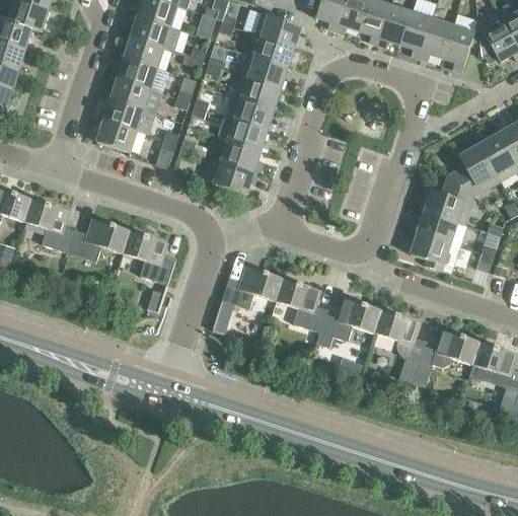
[(15,0),(9,18),(9,19),(32,27),(42,30),(49,9),(22,0),(15,0)]
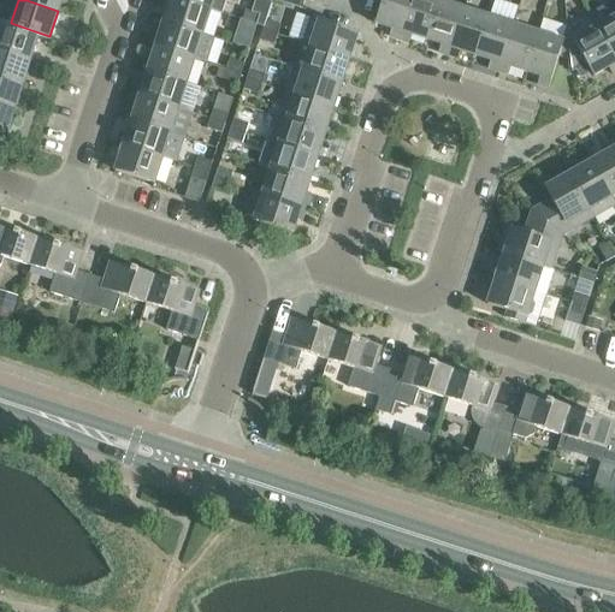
[(58,11),(61,0),(27,0),(58,11)]
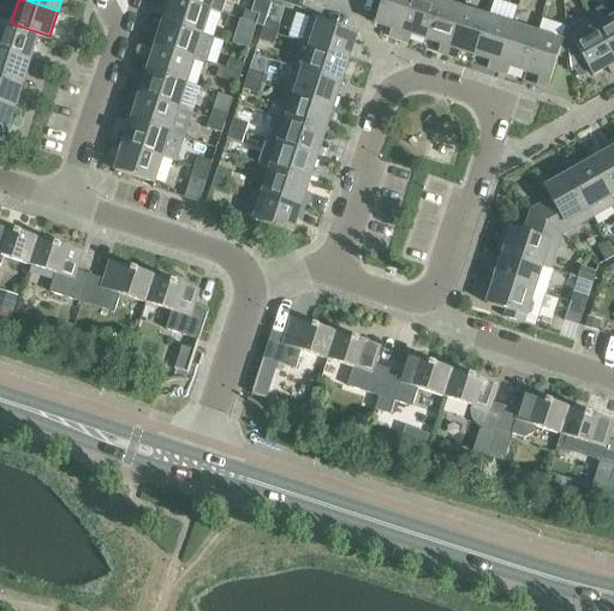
[(170,0),(164,18),(203,31),(210,6),(191,0),(170,0)]
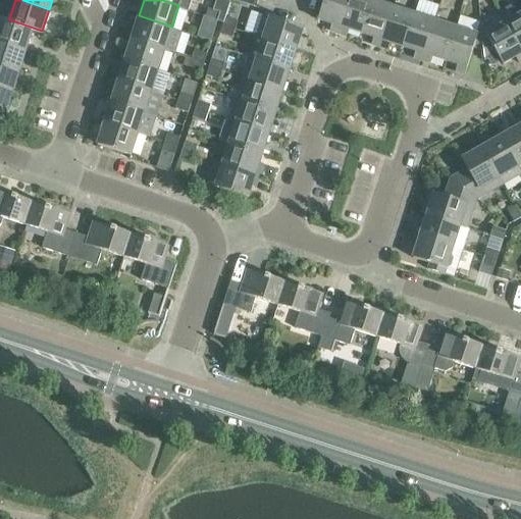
[(323,0),(318,17),(332,21),(330,29),(339,32),(348,0),(323,0)]
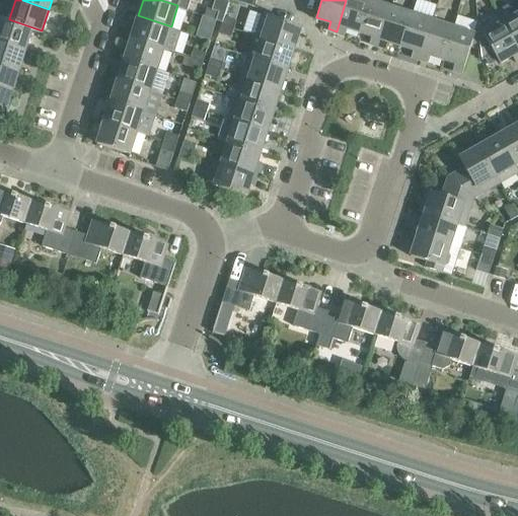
[(346,0),(337,31),(345,33),(347,26),(359,30),(369,0),(346,0)]
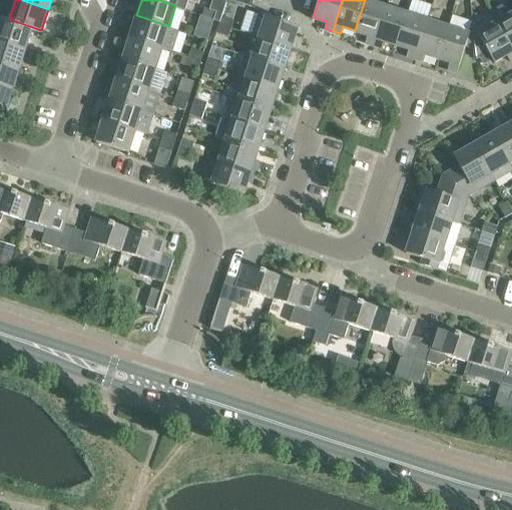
[(374,44),(387,5),(372,0),(365,0),(355,30),(368,34),(366,41),(374,44)]
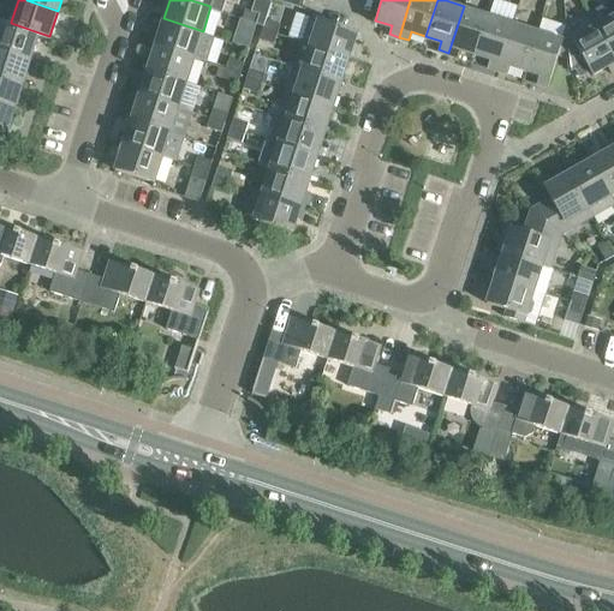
[(590,12),(596,24),(613,53),(613,13),(609,16),(603,5),(590,12)]
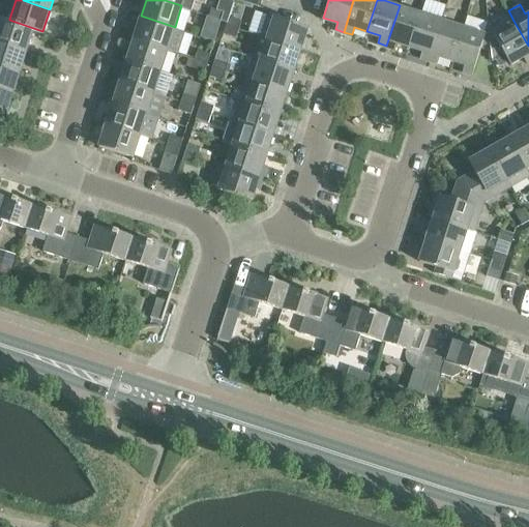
[(397,41),(410,46),(420,11),(400,5),(386,46),(394,49),(397,41)]
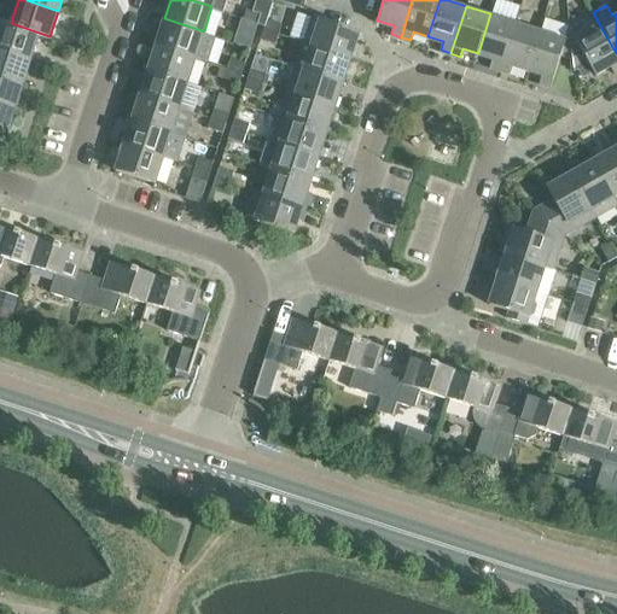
[(258,22),(262,12),(248,7),(244,17),(258,22)]
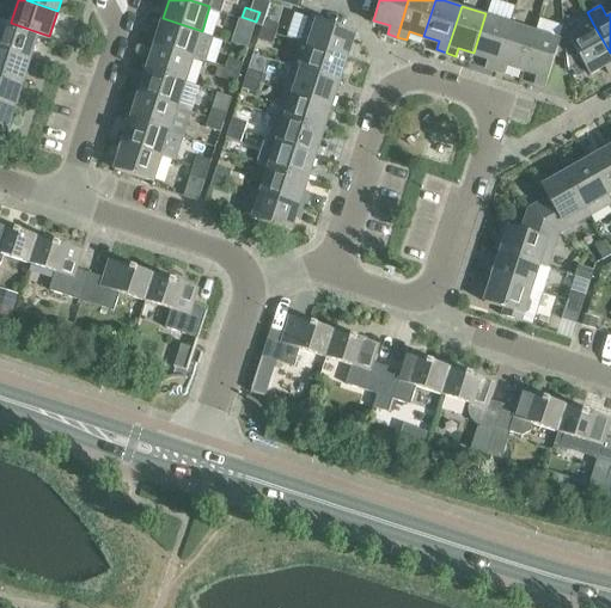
[(486,13),(474,53),(488,57),(486,66),(495,68),(511,22),(486,13)]
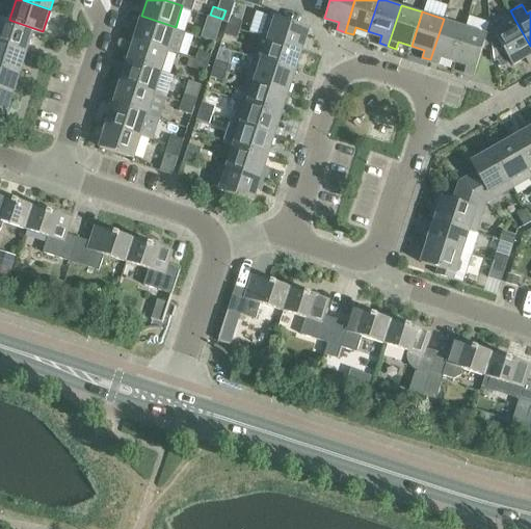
[(261,34),(268,36),(302,48),(310,25),(268,12),(261,34)]
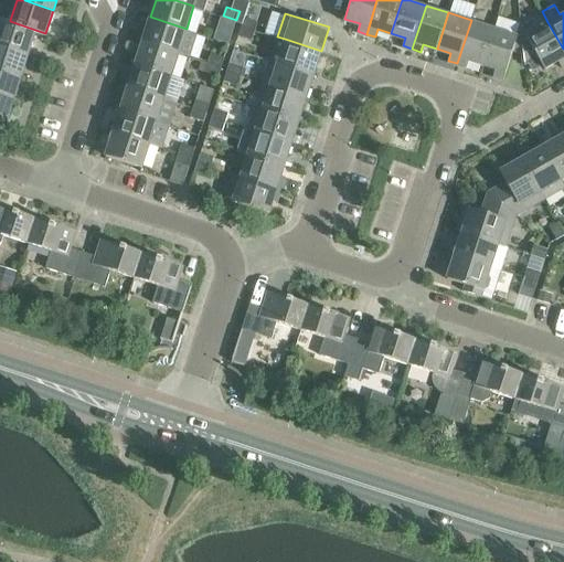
[(233,29),(236,20),(223,16),(220,24),(233,29)]
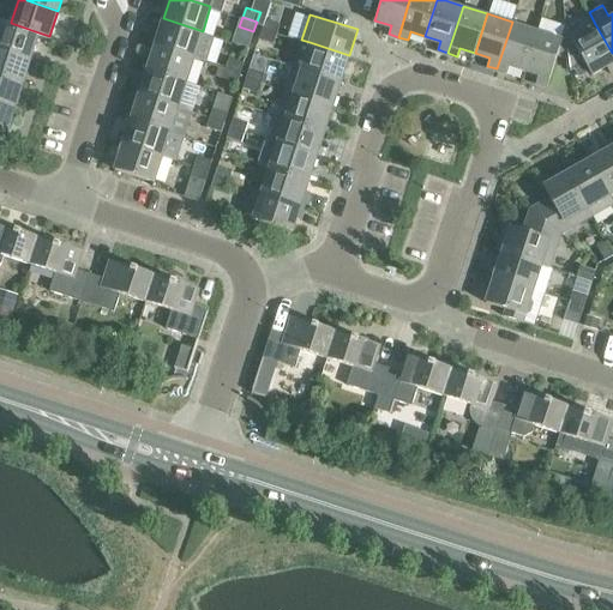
[(263,28),(277,32),(281,22),(280,22),(266,17),(265,17),(263,28)]
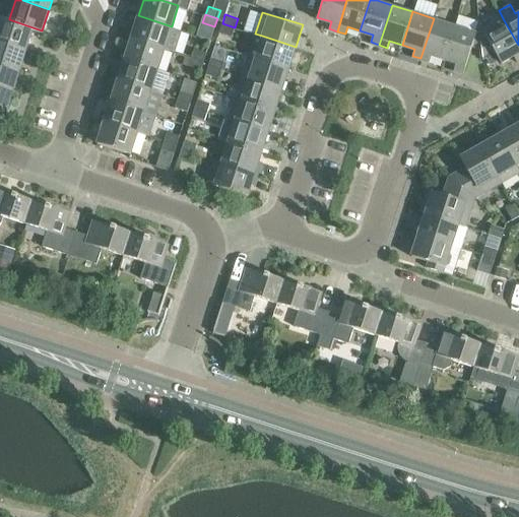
[(9,19),(9,18),(0,15),(0,40),(26,48),(33,27),(9,19)]
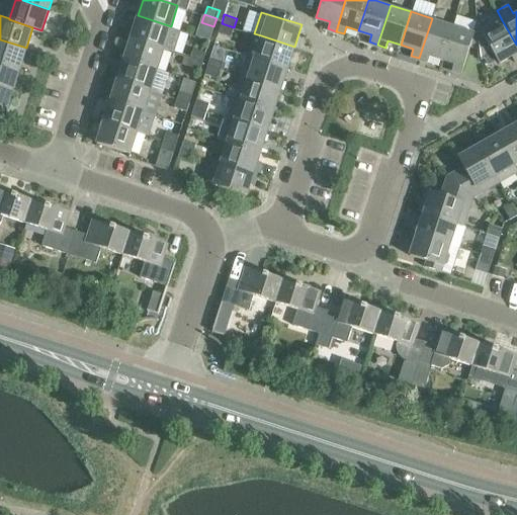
[(180,29),(171,26),(138,15),(132,36),(164,47),(174,50),(180,29)]
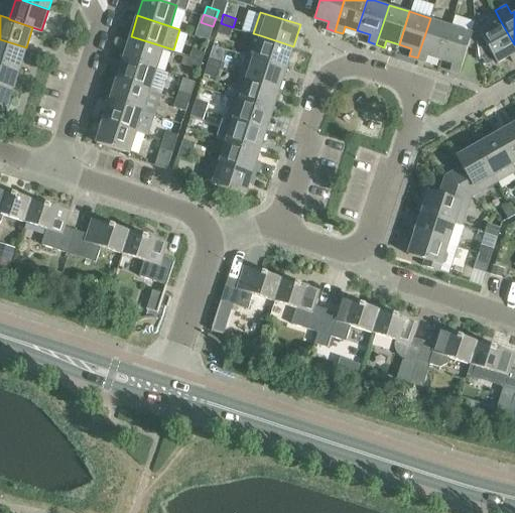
[(427,53),(440,57),(451,25),(430,18),(417,57),(425,60),(427,53)]
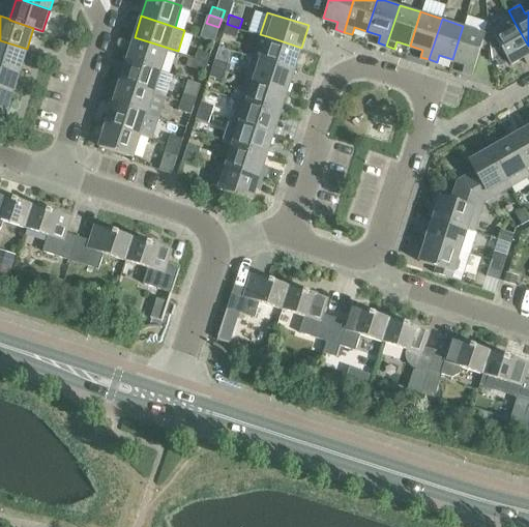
[(528,46),(513,21),(490,34),(491,49),(493,59),(505,52),(511,63),(524,56),(527,62),(528,61),(528,46)]
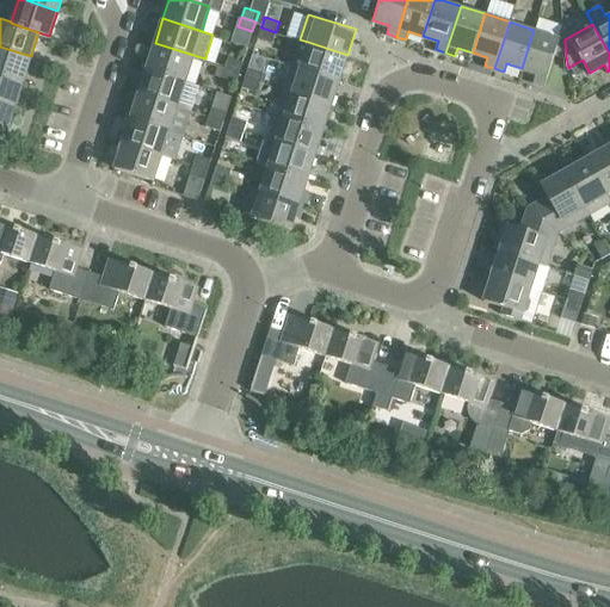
[(272,42),(276,32),(262,28),(258,37),(272,42)]
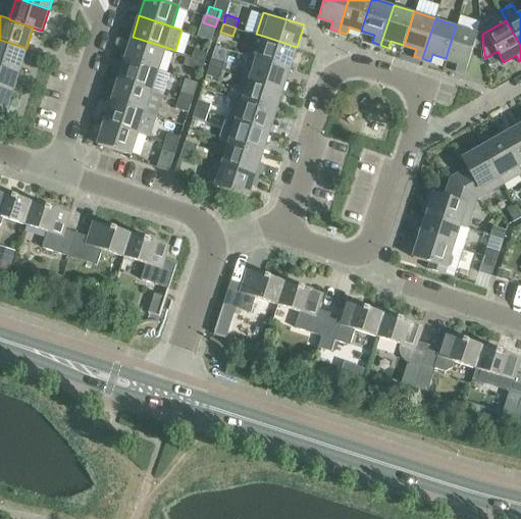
[(458,62),(456,69),(465,72),(474,45),(483,48),(482,34),(456,26),(446,58),(458,62)]
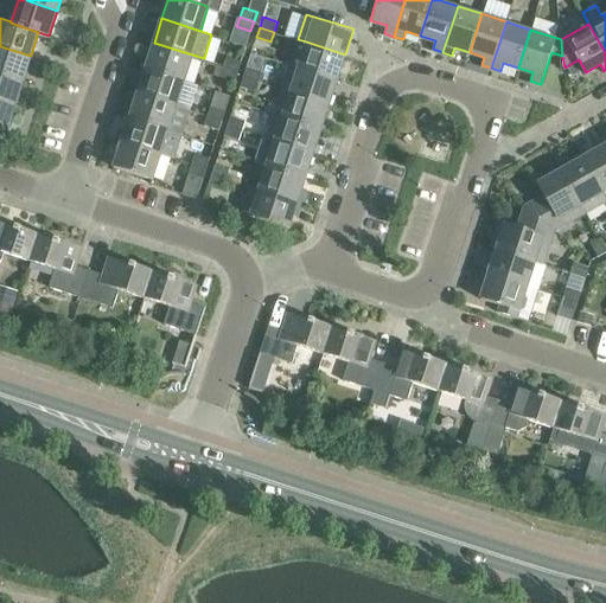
[(291,64),(298,66),(337,78),(345,55),(306,42),(298,39),(291,64)]
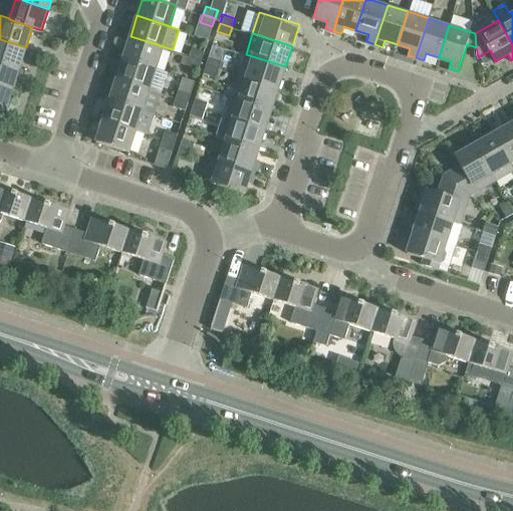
[(131,36),(123,56),(156,67),(163,46),(131,36)]
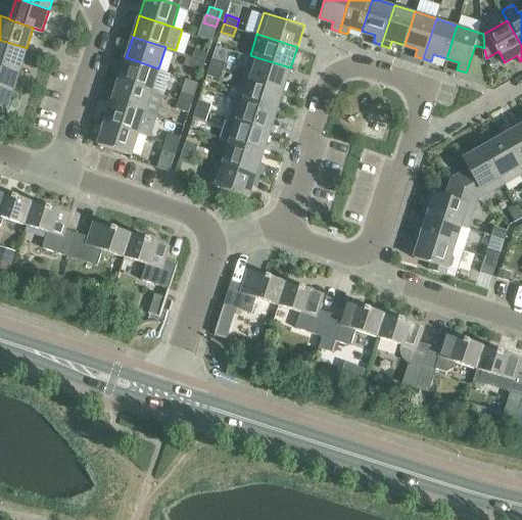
[(0,40),(0,62),(19,69),(27,48),(0,40)]
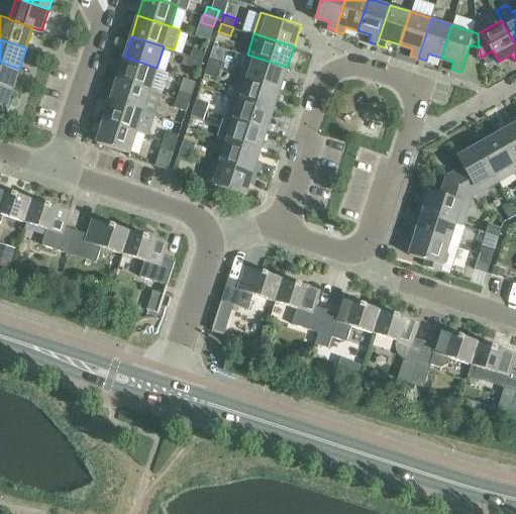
[(203,60),(205,52),(193,47),(191,56),(203,60)]
